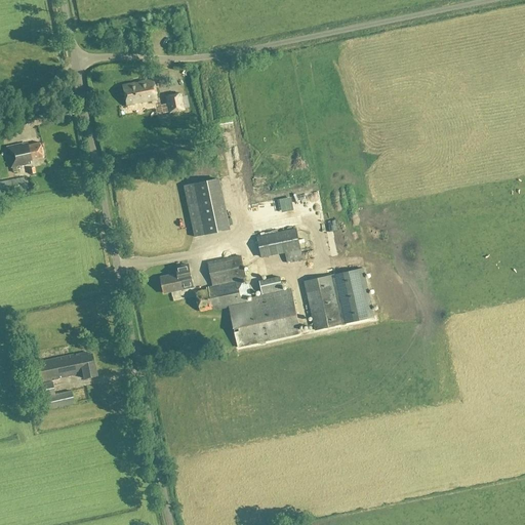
[(155,99),(151,80),(121,86),(125,106),(155,99)]
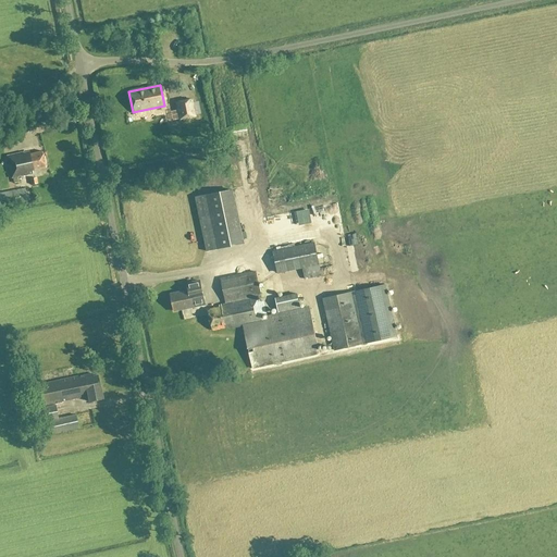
[(189,99),(175,102),(178,120),(193,116),(189,99)]
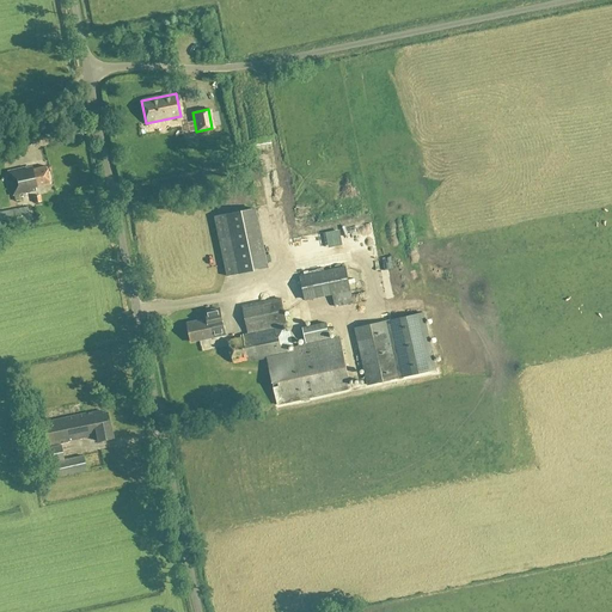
[(19,141),(0,146),(0,155),(22,151),(19,141)]
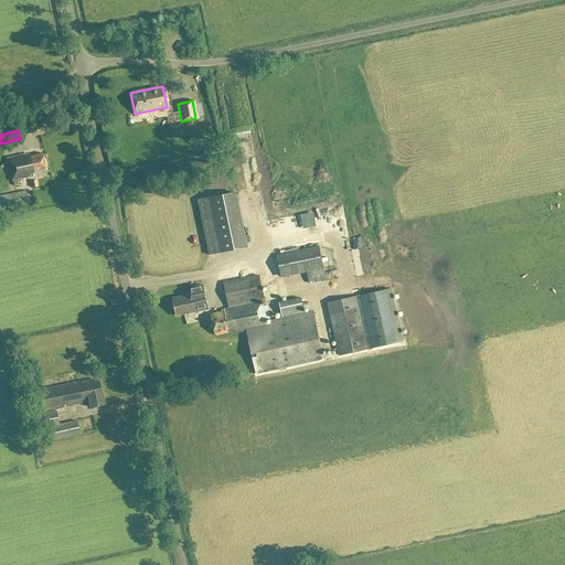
[(29,153),(23,156),(6,159),(11,181),(33,176),(32,172),(44,170),(41,155),(30,157),(29,153)]
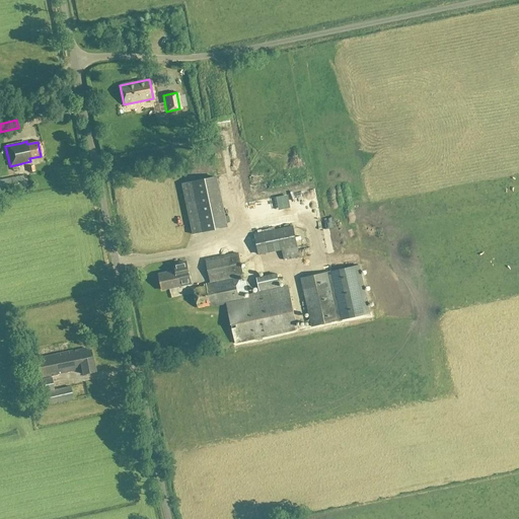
[(22,176),(0,180),(0,193),(25,189),(22,176)]
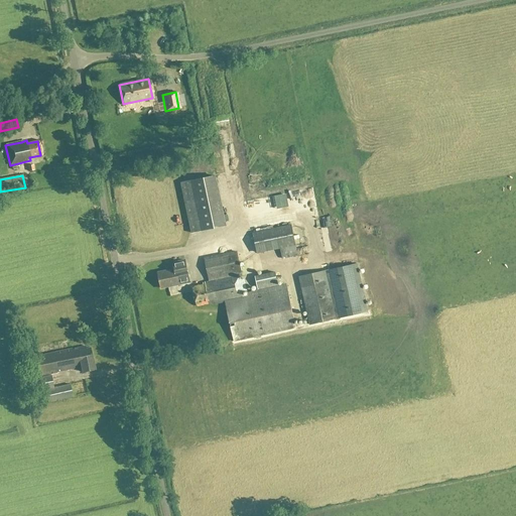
[(251,178),(253,188),(260,186),(257,176),(251,178)]
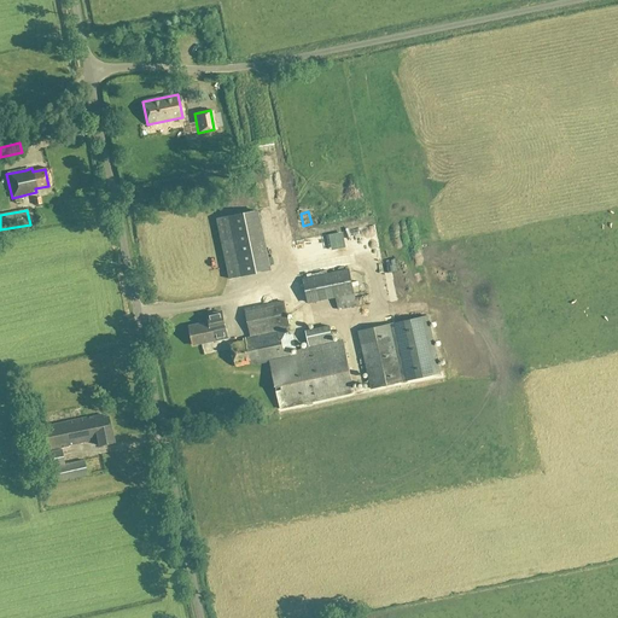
[(354,293),(347,260),(301,269),(303,280),(308,303),(336,297),(338,310),(356,305),(354,293)]
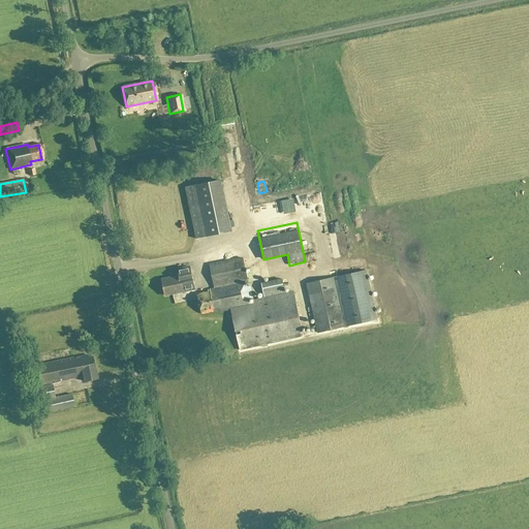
[(293,291),(262,298),(250,301),(242,258),(209,265),(214,288),(212,288),(212,290),(201,292),(206,313),(216,310),(217,312),(230,309),(239,350),(303,337),(293,291)]
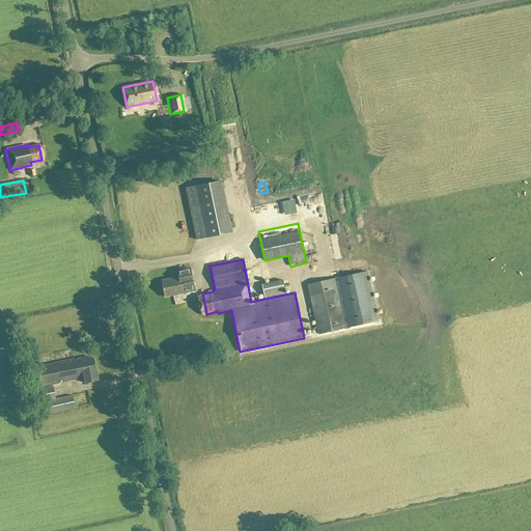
[(177,271),(179,277),(162,281),(165,297),(194,290),(190,269),(177,271)]
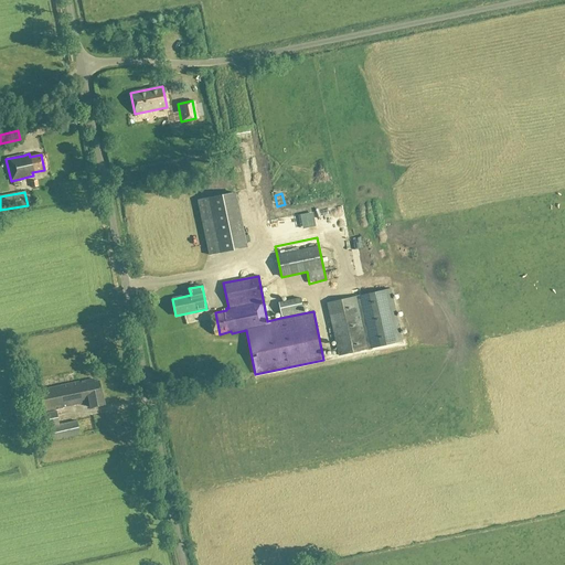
[(402,342),(390,289),(327,304),(339,356),(402,342)]
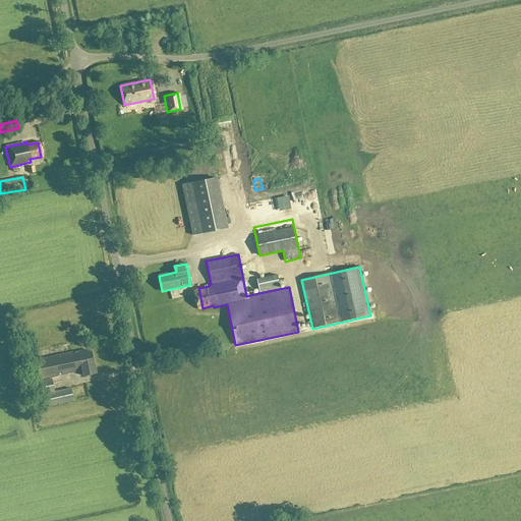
[(40,380),(75,372),(74,369),(81,367),(83,375),(96,373),(91,351),(85,352),(85,349),(36,360),(40,380)]
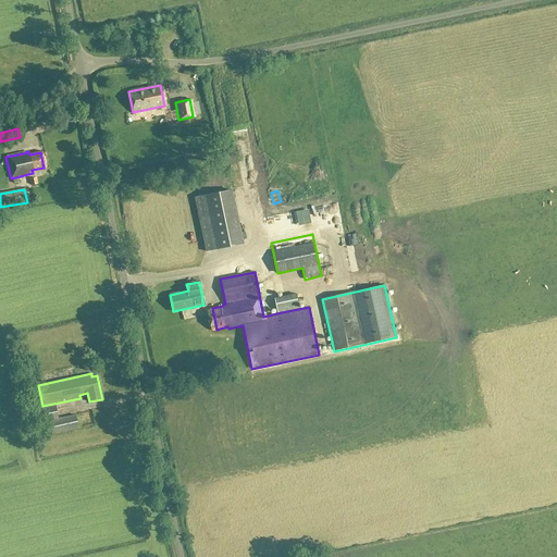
[(58,419),(54,406),(42,408),(49,435),(77,428),(74,416),(58,419)]
